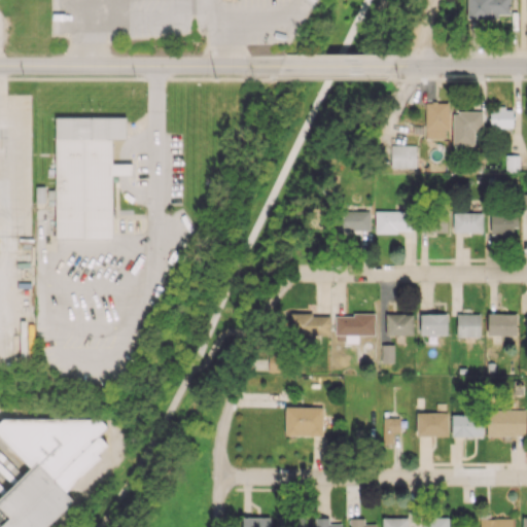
[(510,0),(465,0),(466,19),(498,18),(498,13),(510,13),(510,0)]
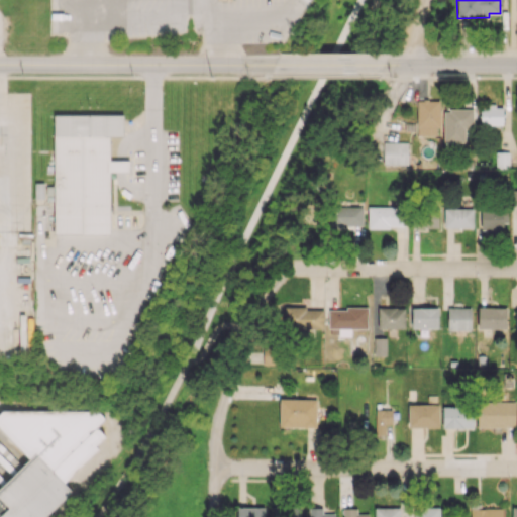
[(438,100),(416,100),(417,135),(438,135),(438,100)]
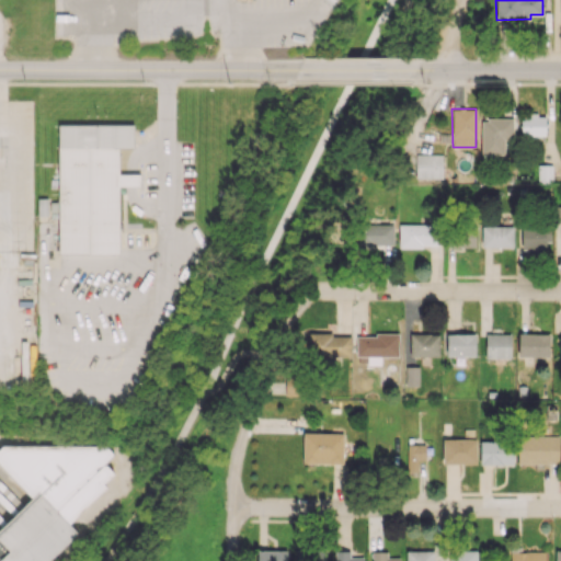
[(521,135),(545,136),(546,115),(522,114),(521,135)]
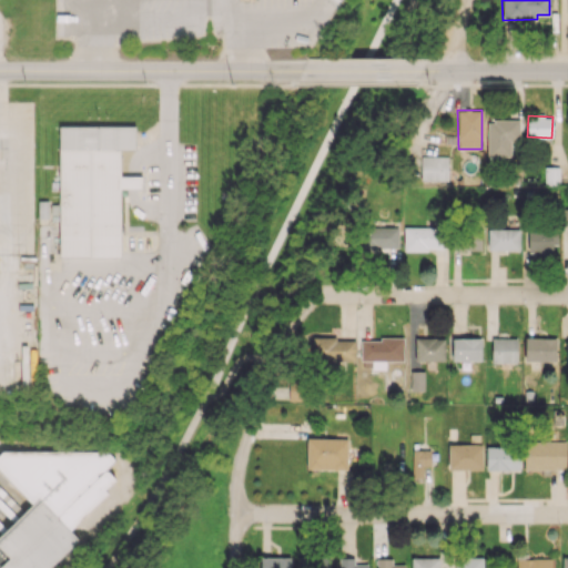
[(487,120),(487,156),(510,156),(510,141),(519,141),(519,120),(487,120)]
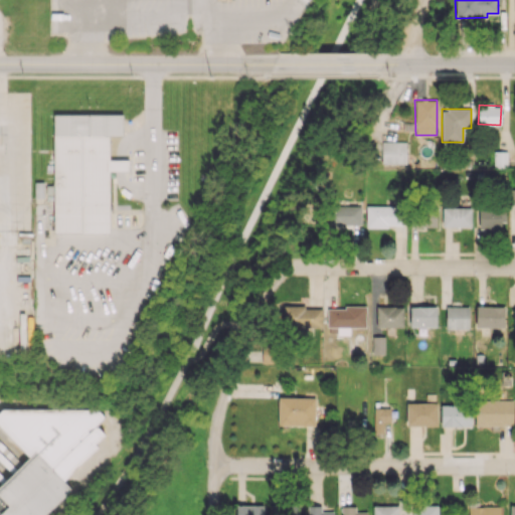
[(110,232),(109,170),(129,170),(129,160),(109,160),(109,135),(123,135),(123,114),(53,115),(54,233),(110,232)]
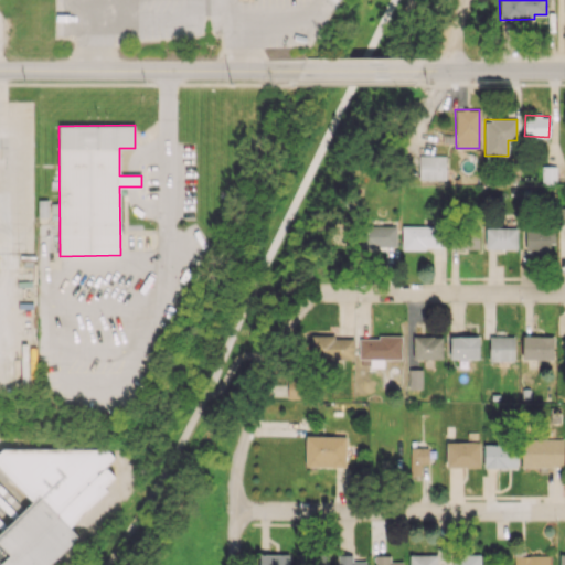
[(446,156),(418,155),(418,180),(446,180),(446,156)]
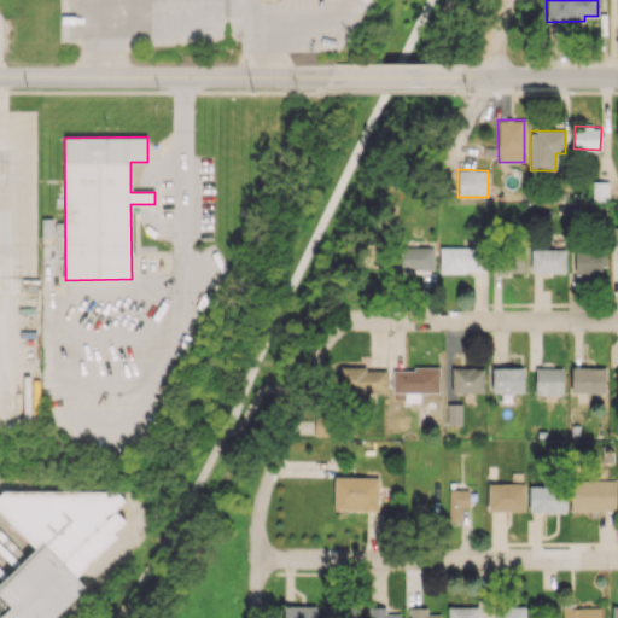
[(608,202),(610,181),(593,181),(593,200),(608,202)]
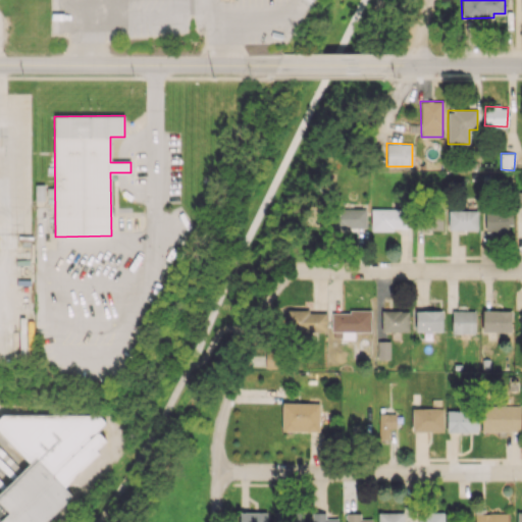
[(366,228),(366,208),(332,209),(332,228),(366,228)]
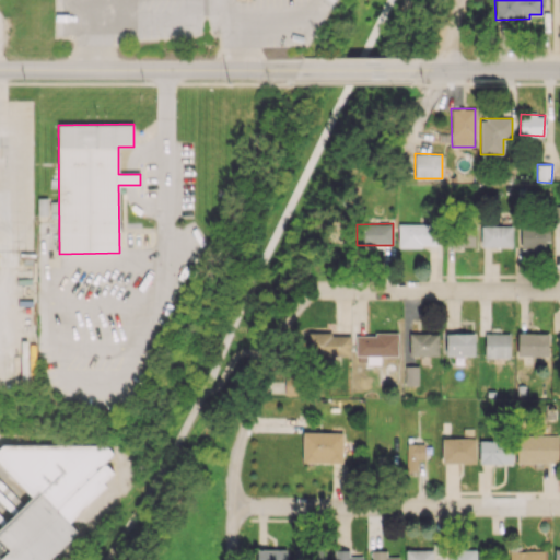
[(398,246),(436,246),(435,223),(398,224),(398,246)]
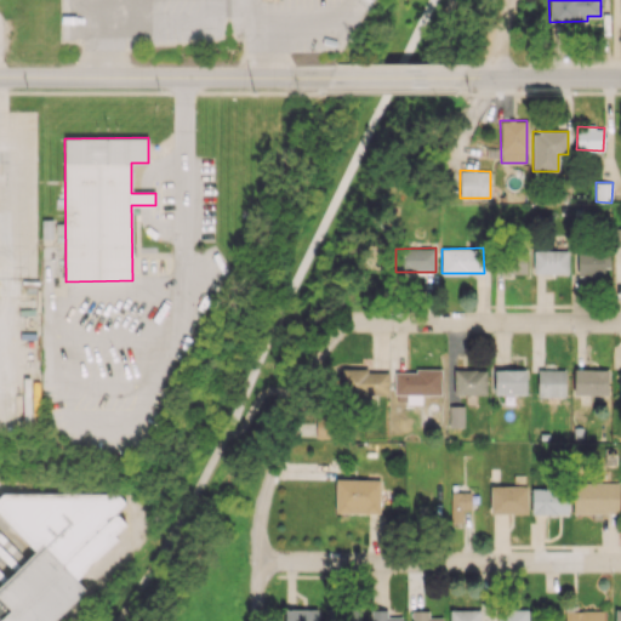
[(527,248),(499,248),(497,272),(527,273),(527,248)]
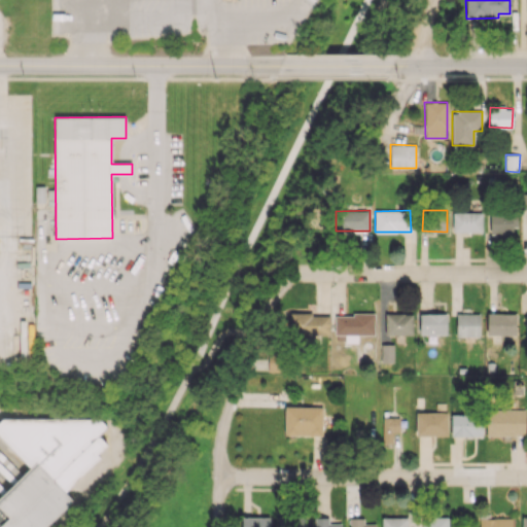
[(482,232),(482,212),(453,212),(453,232),(482,232)]
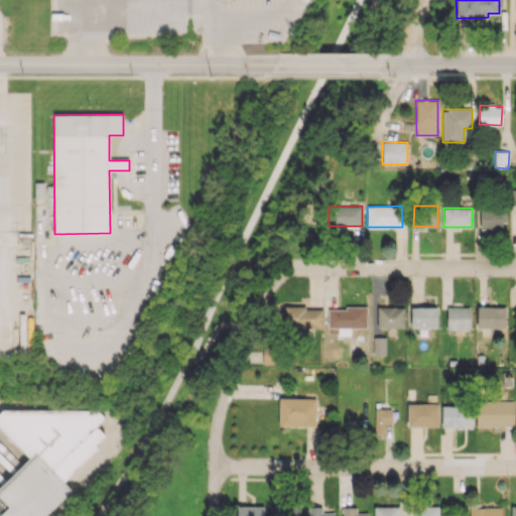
[(480,230),(502,230),(502,223),(506,223),(507,209),(480,209),(480,230)]
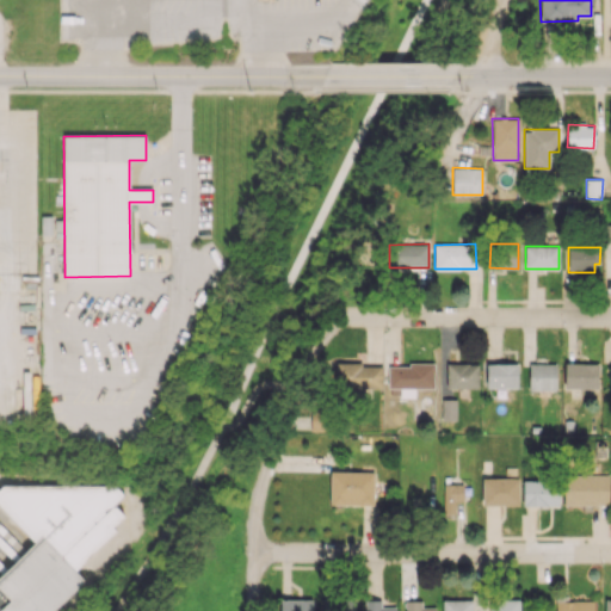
[(446,388),(479,388),(479,364),(446,363),(446,388)]
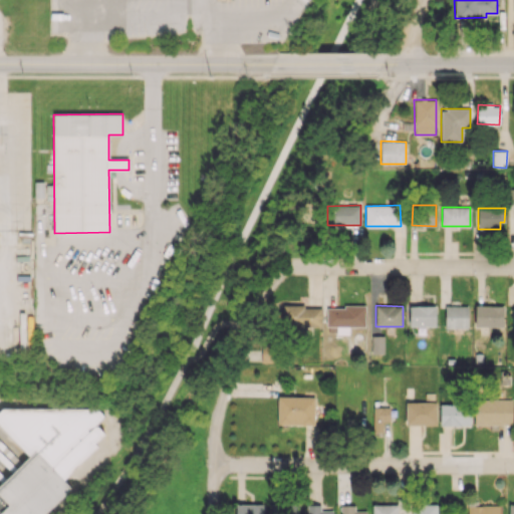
[(436,306),(410,305),(409,325),(436,326),(436,306)]
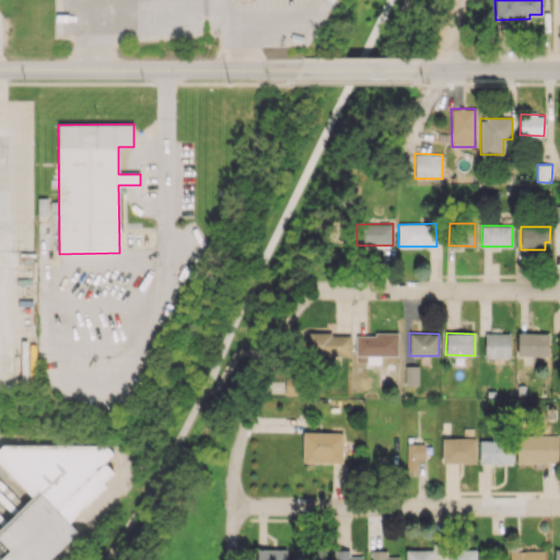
[(485,358),(510,358),(510,333),(485,334),(485,358)]
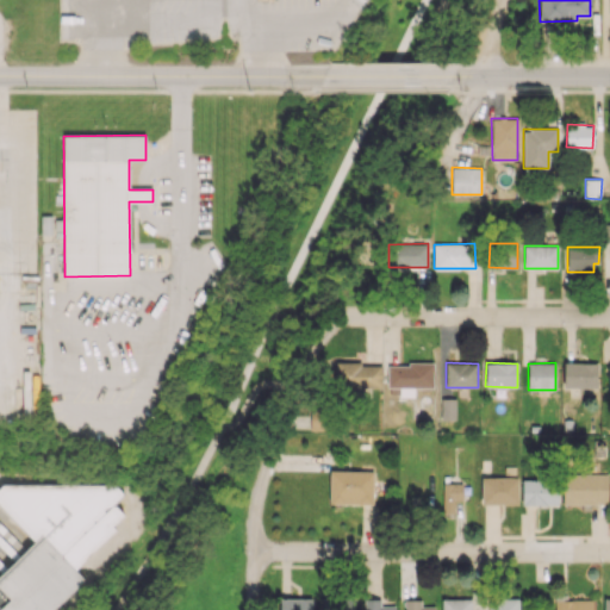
[(564,387),(598,388),(598,362),(564,362),(564,387)]
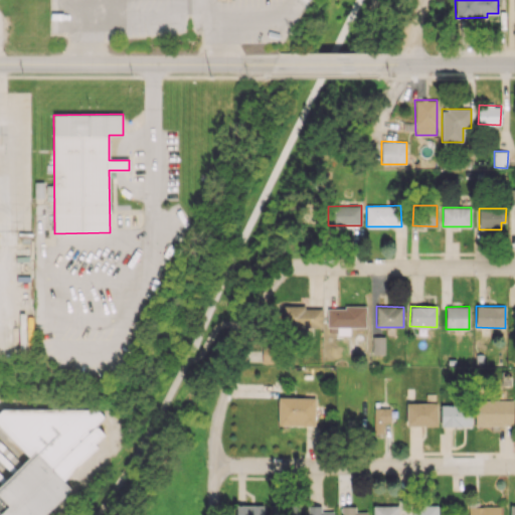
[(284,307),(283,327),(322,328),(323,307),(284,307)]
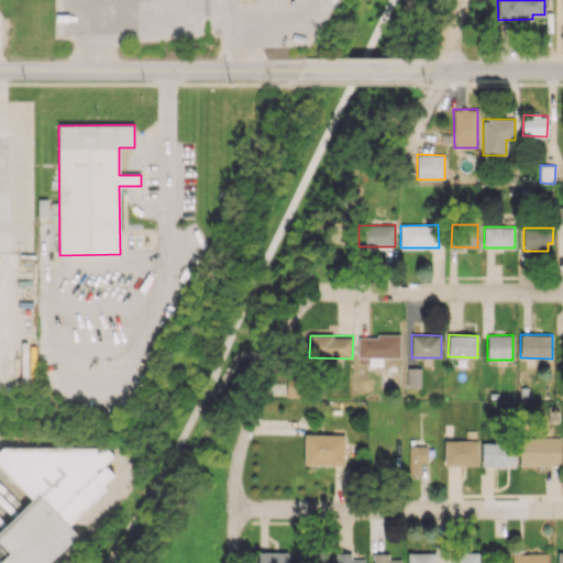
[(400,337),(359,335),(357,364),(368,364),(368,356),(399,357),(400,337)]
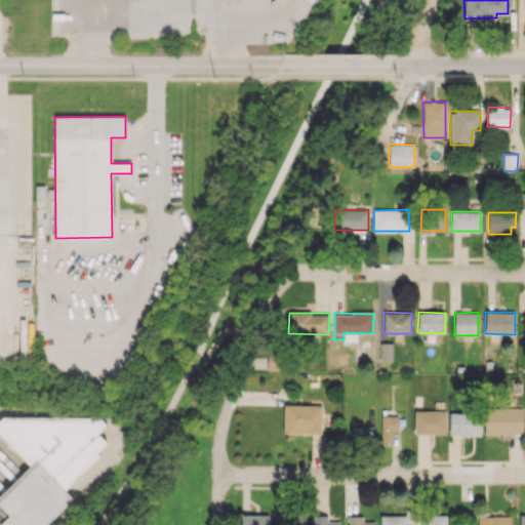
[(392,342),(378,342),(379,361),(393,361),(392,342)]
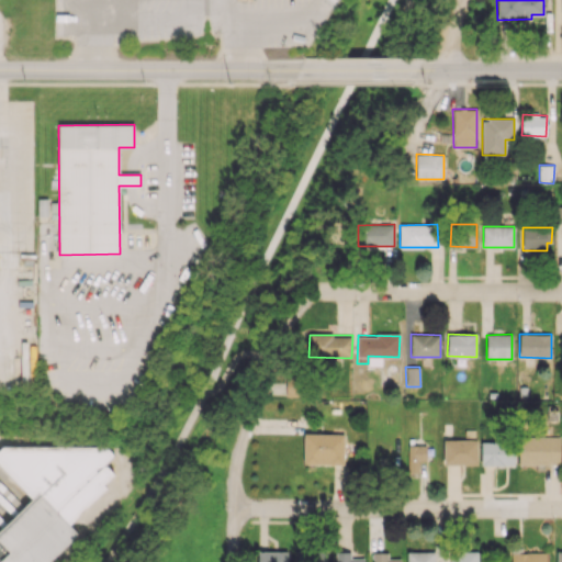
[(285,396),(300,396),(301,380),(287,379),(285,396)]
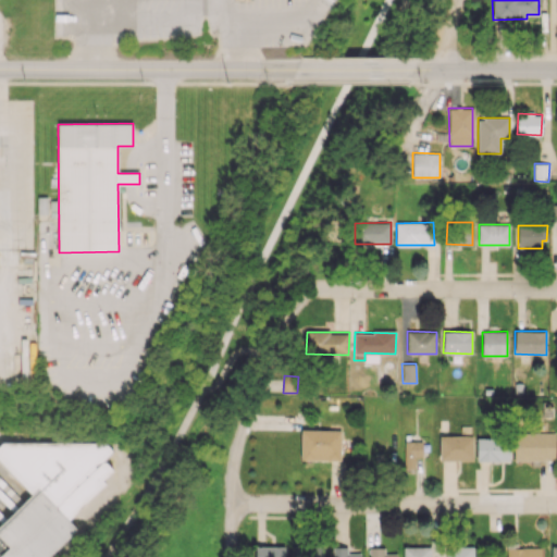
[(341,430),(301,429),(300,459),(341,460),(341,430)]
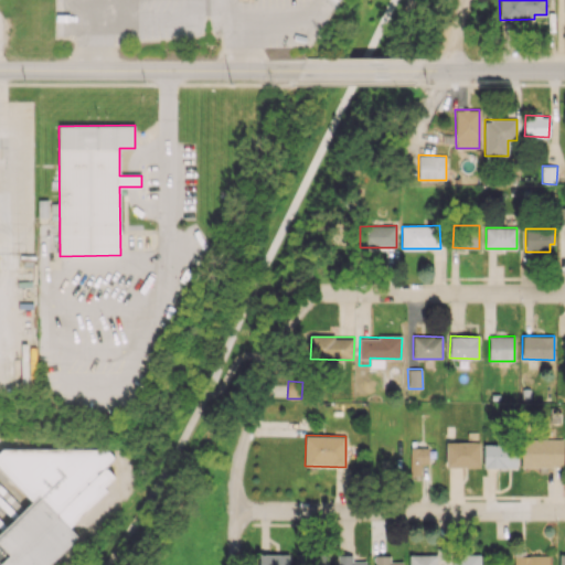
[(563,439),(521,438),(521,467),(563,467),(563,439)]
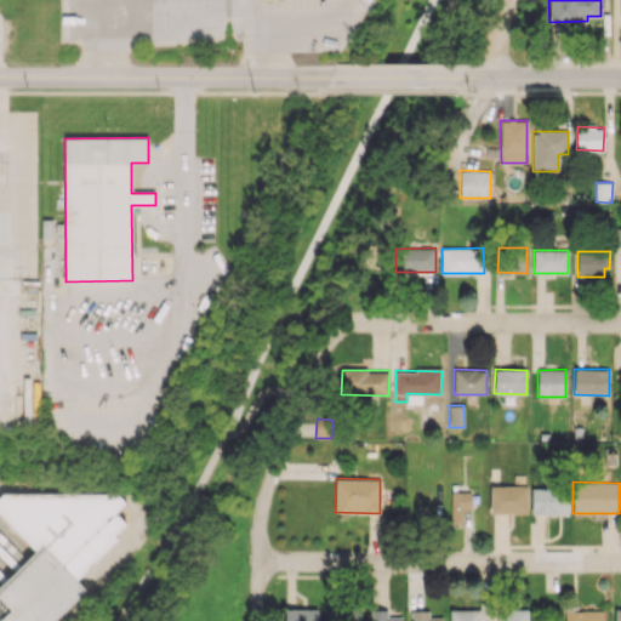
[(490,512),(527,513),(528,485),(490,485),(490,512)]
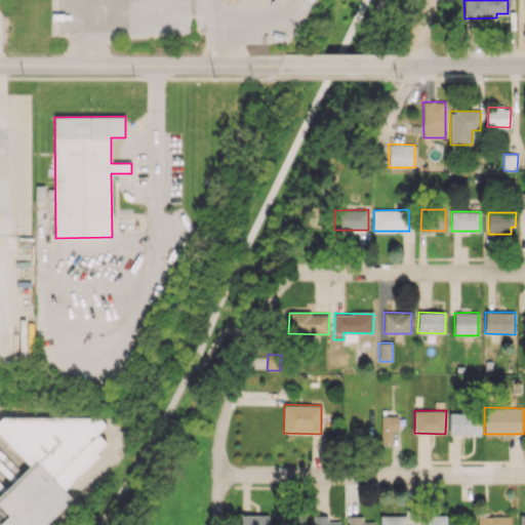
[(449,435),(480,434),(480,412),(449,413),(449,435)]
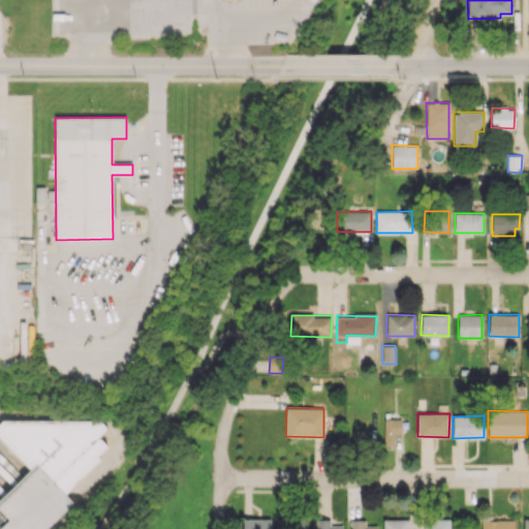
[(0,528),(44,528),(71,501),(64,494),(109,447),(98,437),(107,428),(100,422),(2,419),(0,421),(0,440),(29,469),(0,499),(0,528)]
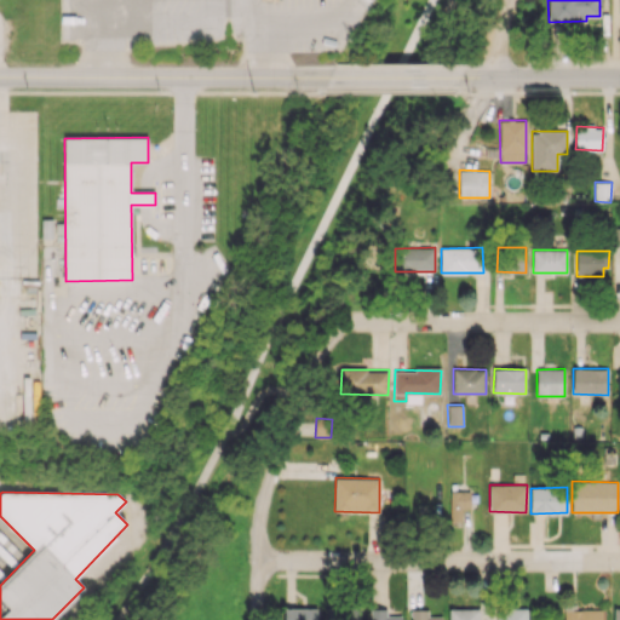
[(449,521),(461,521),(461,507),(476,507),(476,492),(451,492),(449,521)]
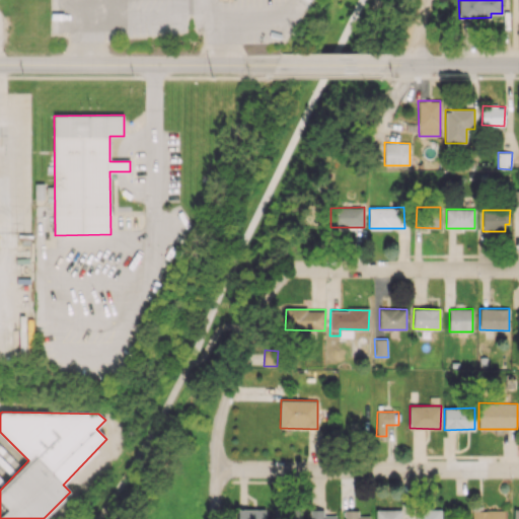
[(265,518),(265,509),(237,510),(237,518),(265,518)]
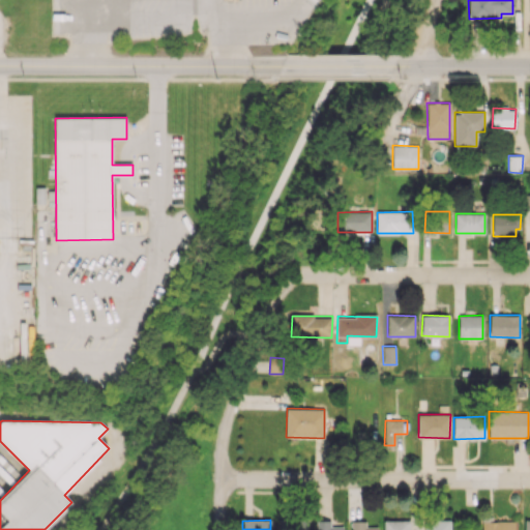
[(307,529),(308,521),(281,520),(280,529),(307,529)]
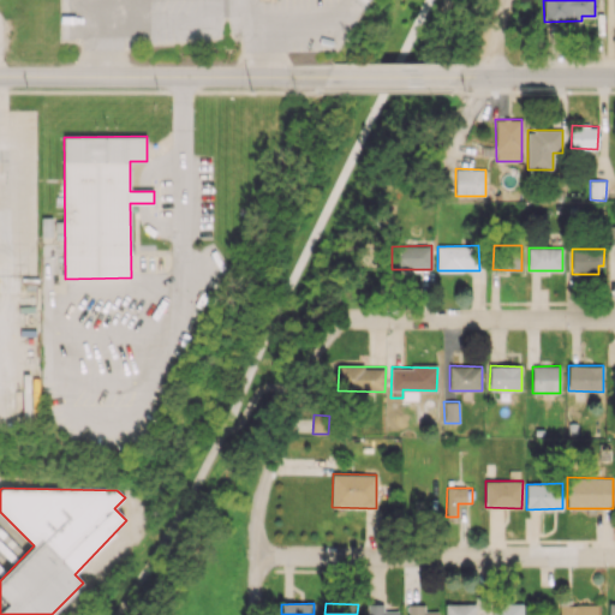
[(398,614),(398,610),(383,610),(383,603),(366,604),(366,614),(398,614)]
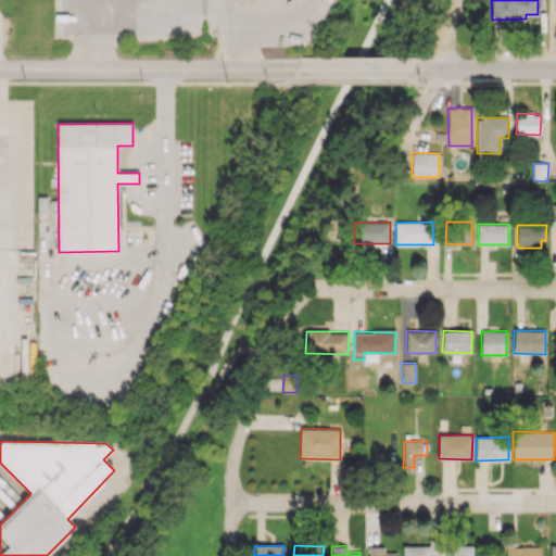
[(402,555),(429,555),(429,545),(403,546),(402,555)]
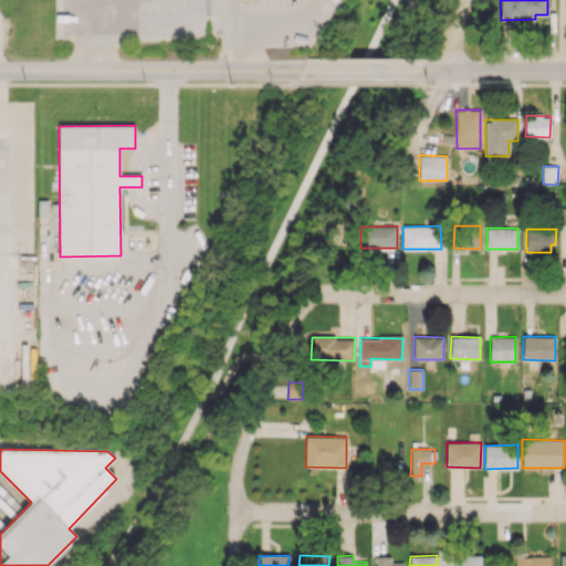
[(480,565),(481,555),(453,555),(452,565),(480,565)]
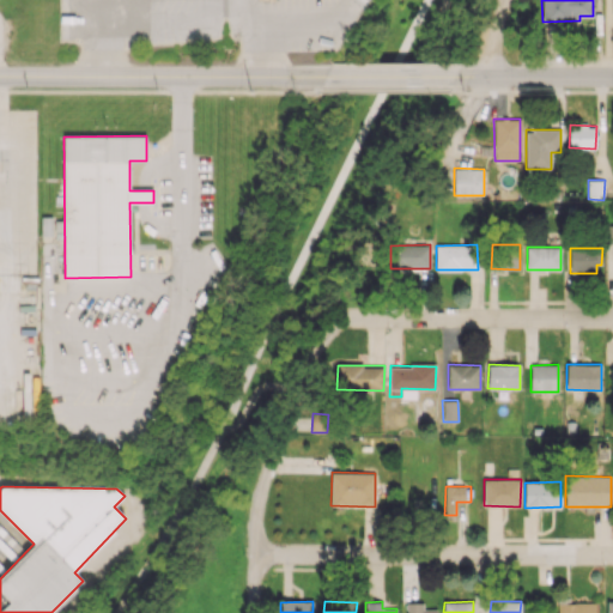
[(436,612),(436,610),(424,610),(423,602),(406,602),(406,612),(436,612)]
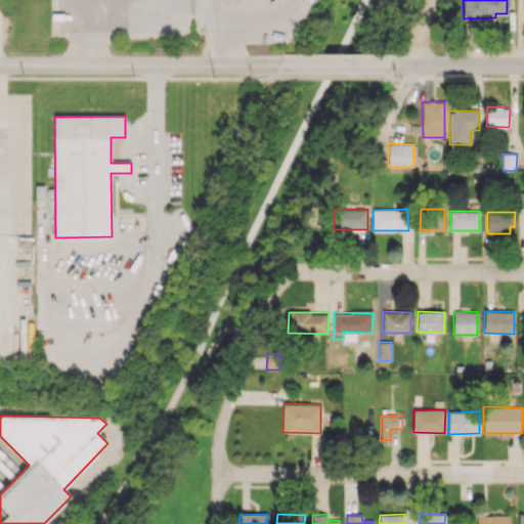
[(509,523),(509,515),(476,516),(476,523),(509,523)]
